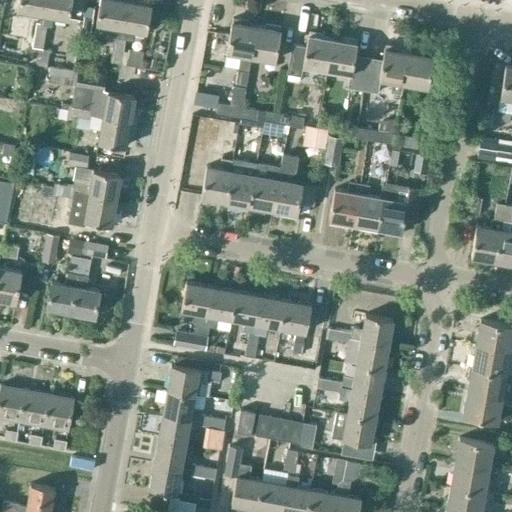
[(19,0),(17,9),(32,12),(31,21),(36,22),(41,23),(45,0),(19,0)]
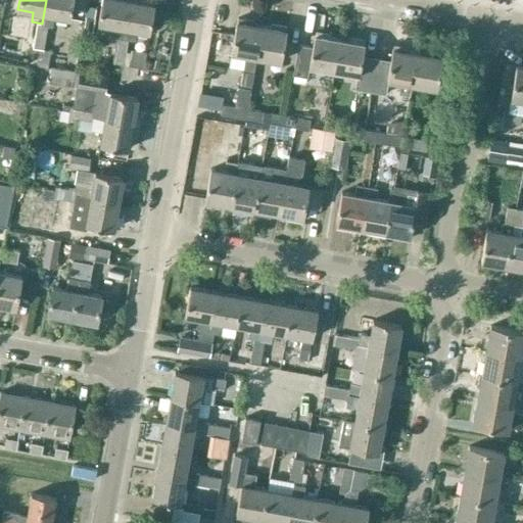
[(46,0),(42,24),(48,25),(52,26),(54,16),(69,18),(73,0),(46,0)]
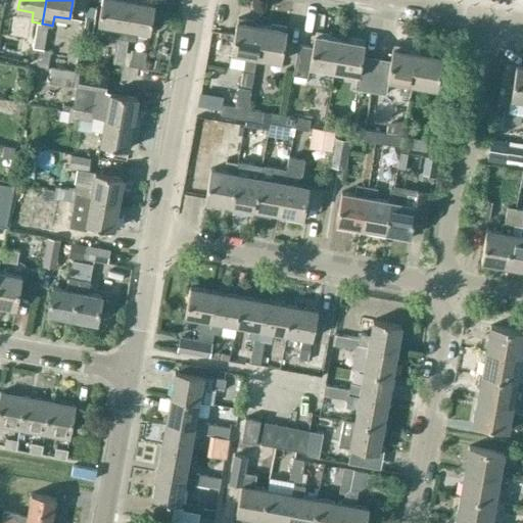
[(129,0),(102,0),(98,24),(110,26),(111,27),(109,37),(116,38),(122,39),(124,29),(129,0)]
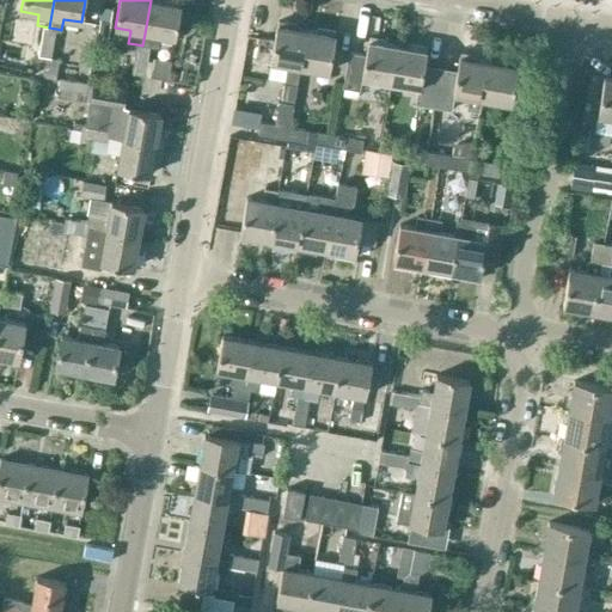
[(145,34),(142,46),(150,47),(158,48),(160,36),(175,38),(181,6),(151,0),(145,34)]
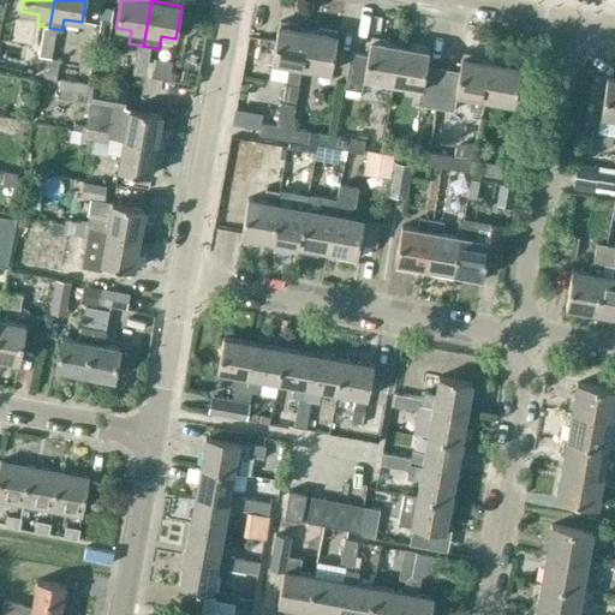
[(101,21),(99,36),(107,37),(111,22),(101,21)]
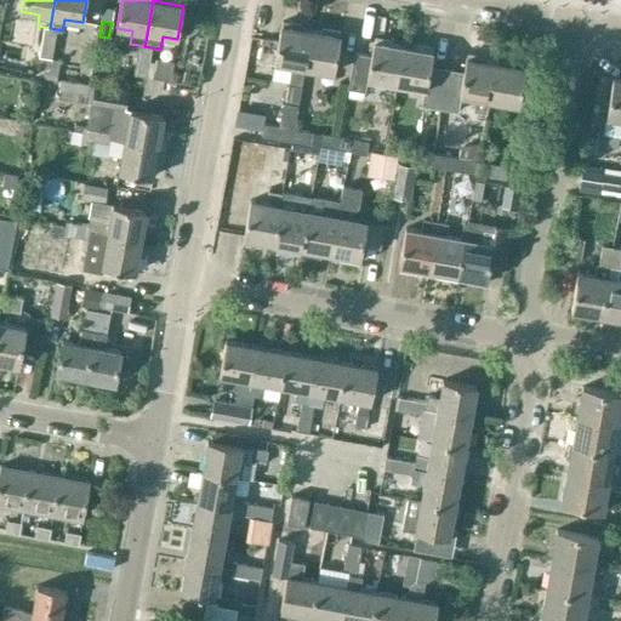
[(301,85),(305,68),(311,30),(300,29),(301,26),(281,22),(274,63),(291,66),(289,84),(301,85)]
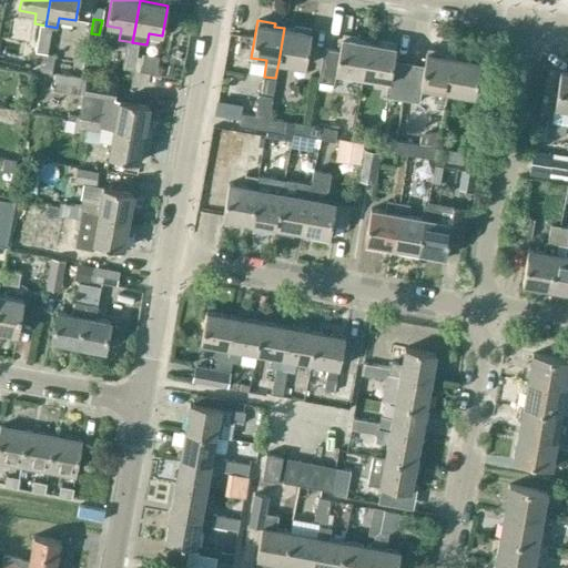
[(40,24),(38,38),(50,40),(52,27),(46,26),(40,24)]
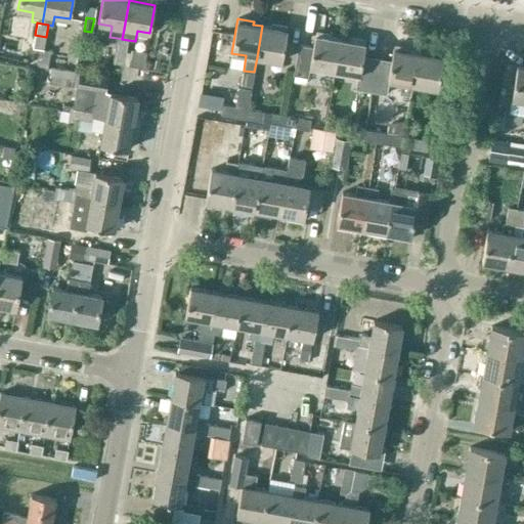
[(281,61),(287,28),(271,25),(271,27),(262,26),(257,57),(281,61)]
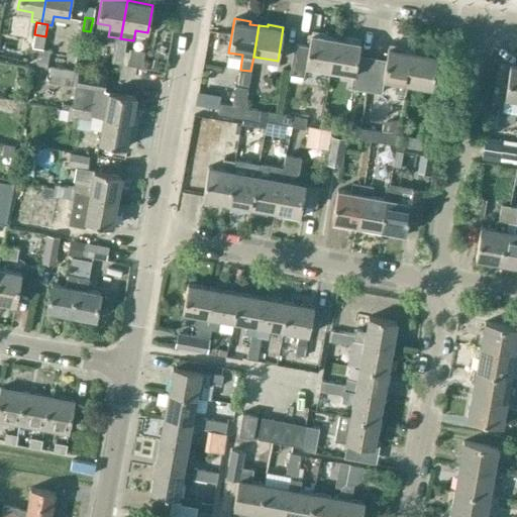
[(330,70),(335,38),(326,37),(326,34),(311,31),(308,47),(294,44),(289,75),(303,77),(305,66),(330,70)]
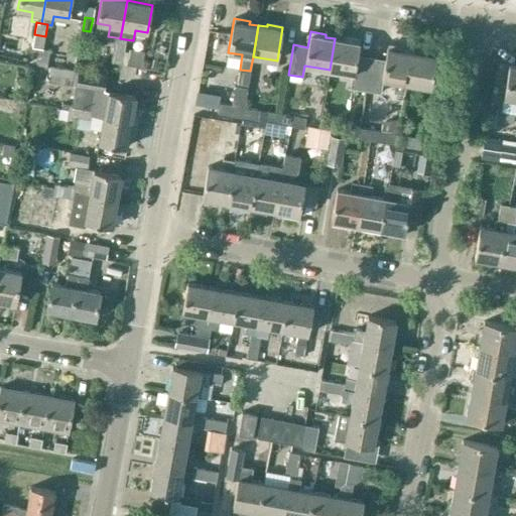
[(34,34),(32,46),(43,48),(45,36),(34,34)]
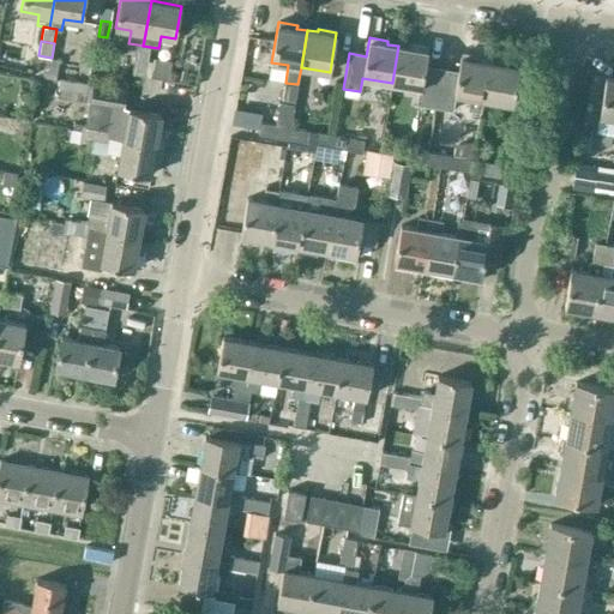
[(137,44),(134,59),(148,61),(150,47),(143,46),(137,44)]
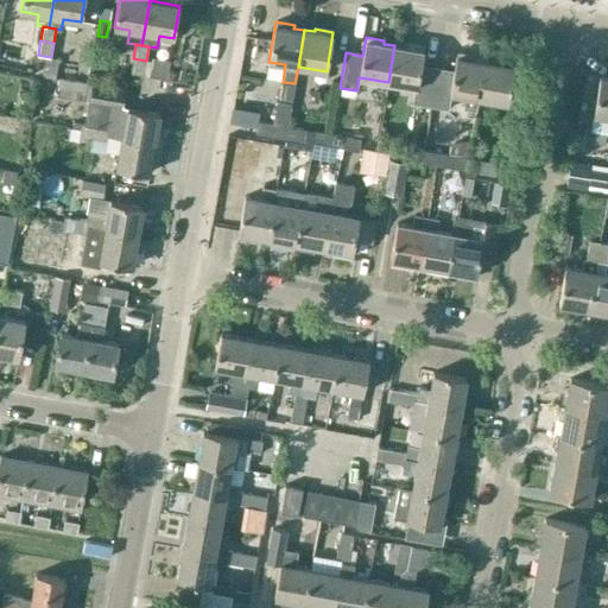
[(437,69),(420,65),(424,48),(406,44),(405,48),(394,45),(388,82),(416,87),(412,103),(431,107),(437,69)]
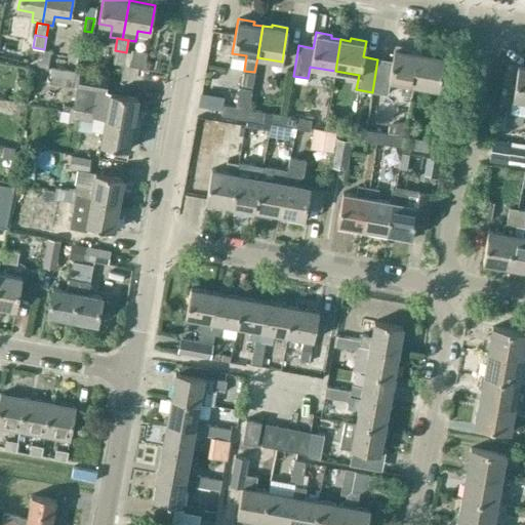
[(413,84),(418,53),(410,51),(411,48),(395,46),(392,62),(377,59),(372,92),(388,94),(390,80),(401,82),(399,94),(410,96),(412,84),(413,84)]
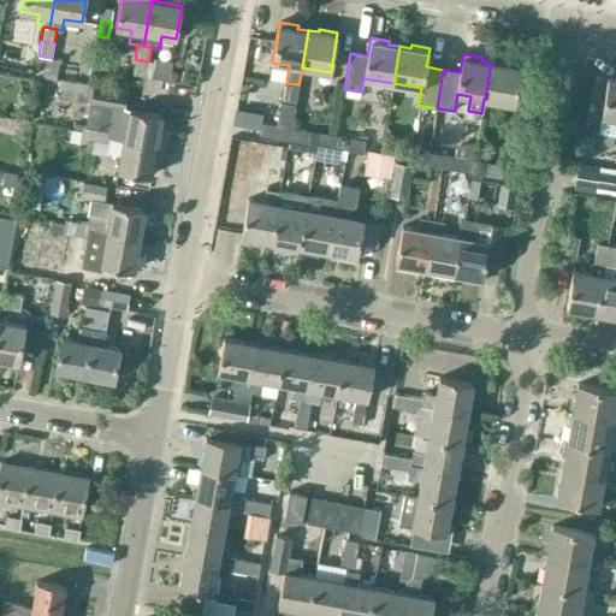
[(135,59),(131,73),(132,73),(138,75),(144,76),(148,61),(135,59)]
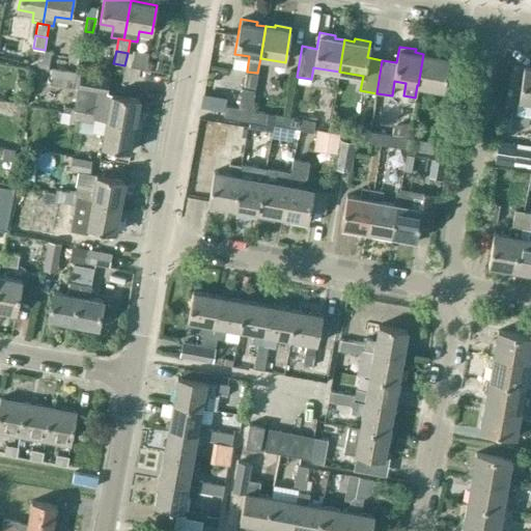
[(418,85),(444,89),(449,55),(434,52),(432,55),(423,54),(418,85)]
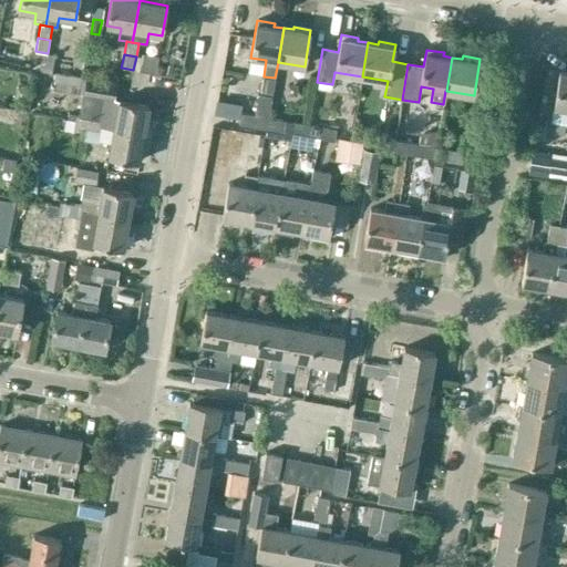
[(42,71),(42,91),(57,91),(57,72),(42,71)]
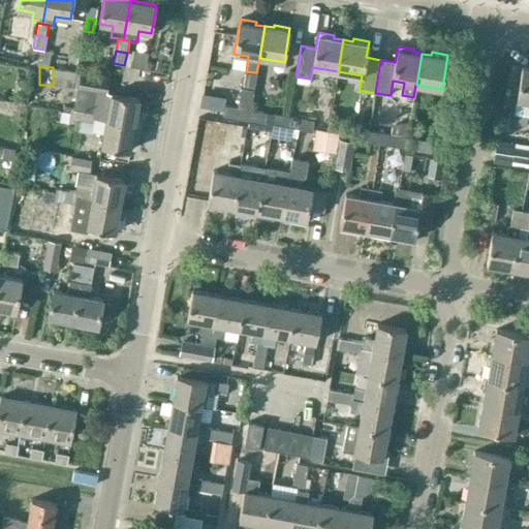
[(528,69),(523,68),(517,101),(528,102),(528,69)]
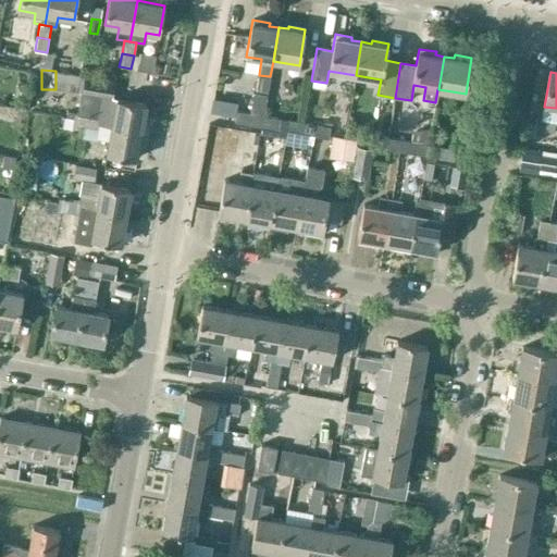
[(73,75),(71,87),(82,89),(82,93),(77,113),(88,115),(101,118),(100,124),(141,132),(147,104),(116,99),(112,98),(115,83),(85,77),(73,75)]
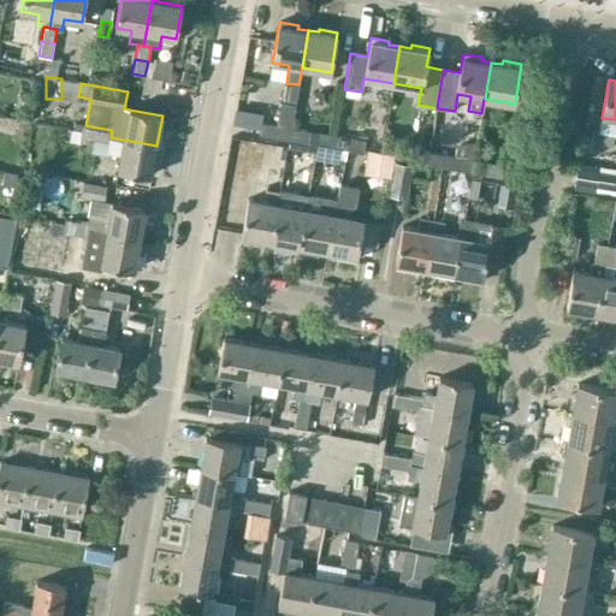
[(284,84),(282,100),(296,102),(298,87),(284,84)]
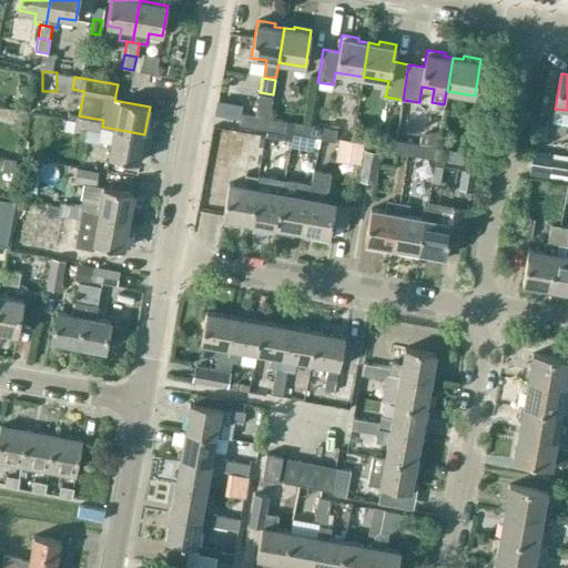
[(269,119),(272,97),(259,94),(254,117),(255,117),(253,128),(266,130),(269,119)]
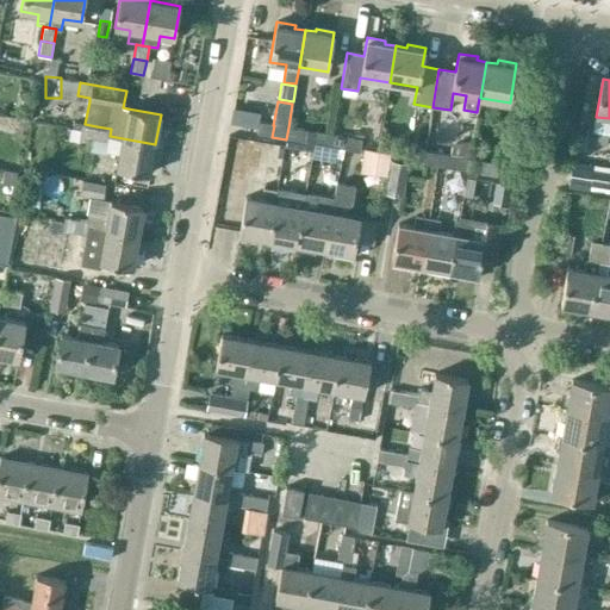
[(231,124),(241,125),(243,110),(234,109),(231,124)]
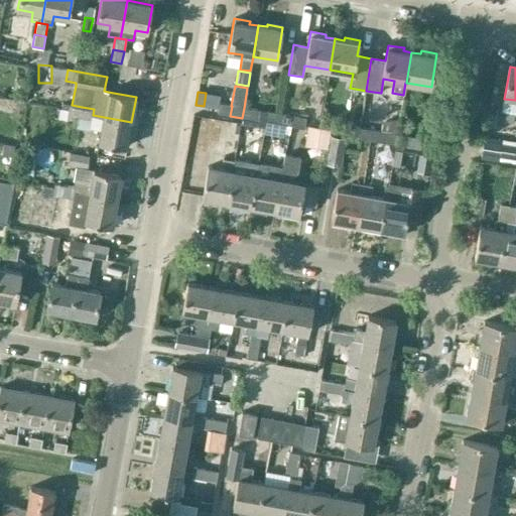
[(232,106),(231,106),(219,104),(218,114),(230,116),(232,106)]
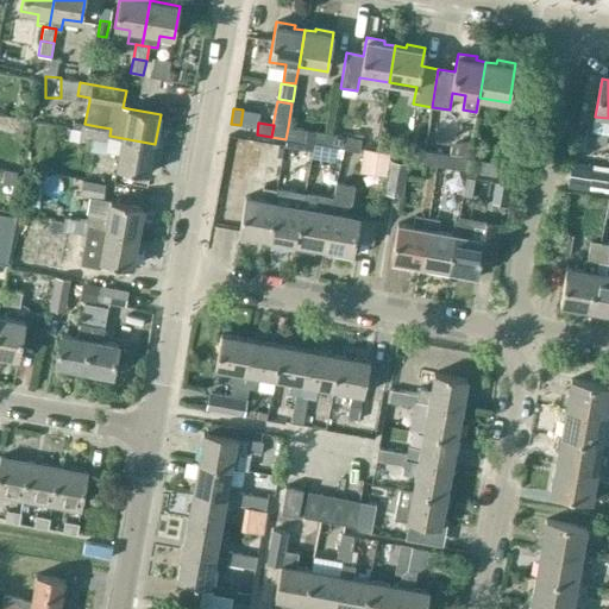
[(82,124),(80,137),(94,139),(96,126),(85,124),(82,124)]
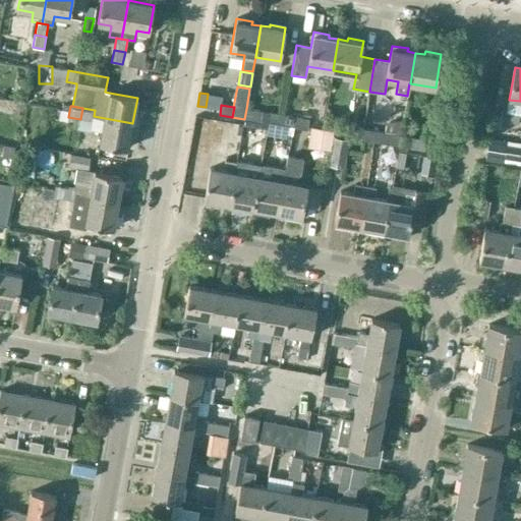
[(82,108),(80,119),(93,121),(94,116),(95,110),(82,108)]
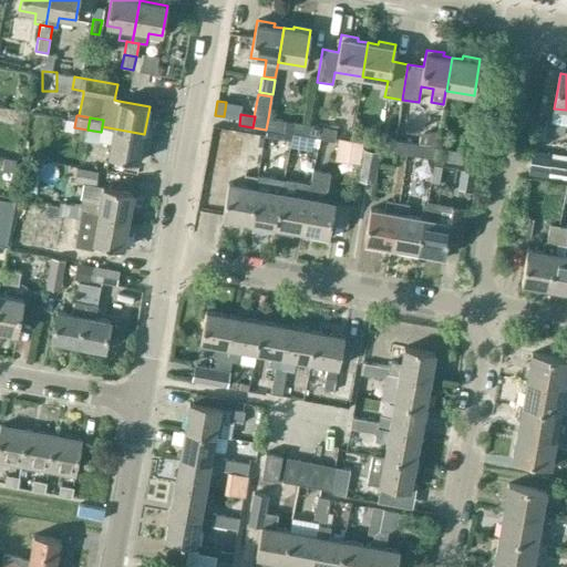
[(281,121),(268,119),(266,130),(279,132),(281,121)]
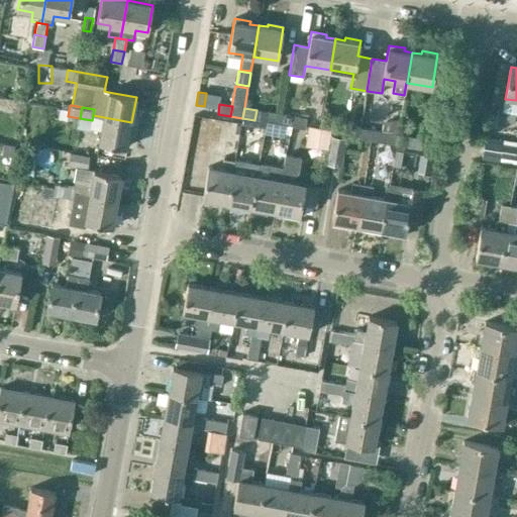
[(268,123),(270,112),(256,110),(254,120),(268,123)]
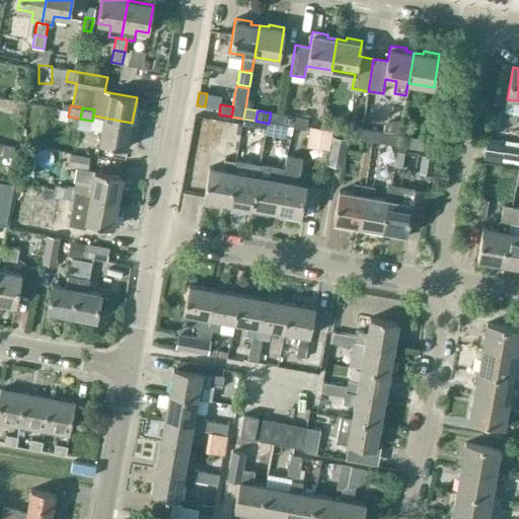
[(281,126),(283,115),(271,113),(269,124),(281,126)]
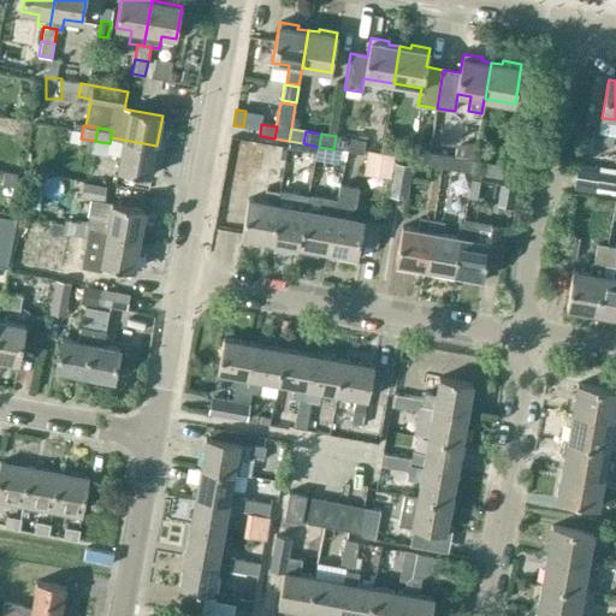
[(348,152),(350,138),(336,136),(333,149),(348,152)]
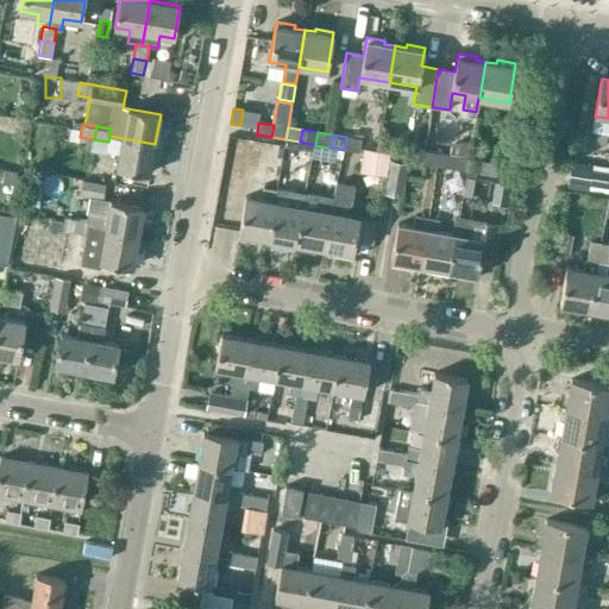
[(108,142),(107,151),(119,152),(115,168),(149,174),(155,144),(110,136),(108,142)]
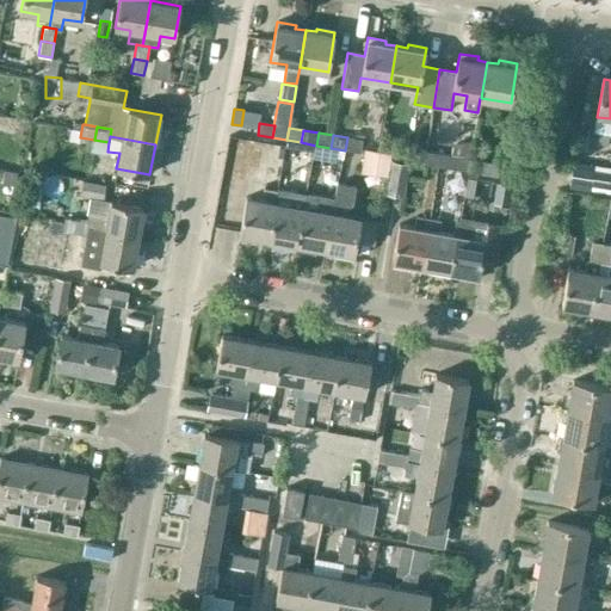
[(362,144),(363,140),(347,137),(345,150),(360,153),(362,144)]
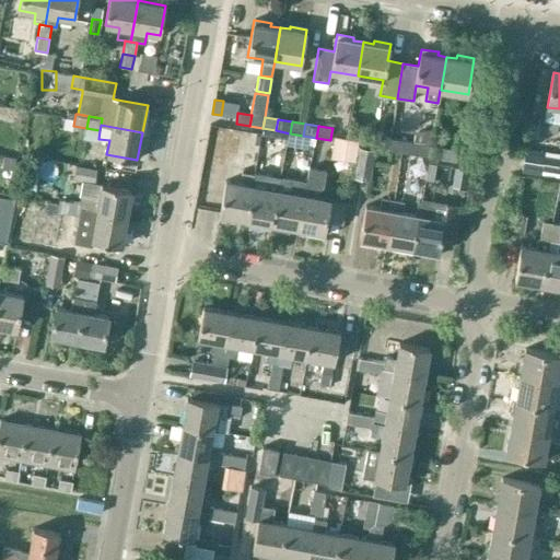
[(222,196),(219,218),(236,220),(236,218),(246,220),(260,135),(252,132),(248,155),(245,155),(241,184),(225,182),(222,196)]
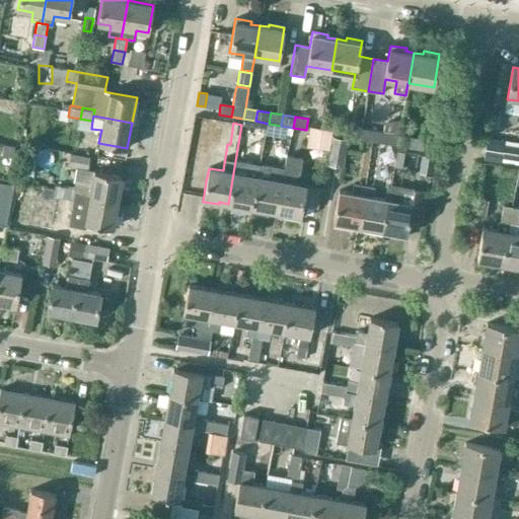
[(241,125),(228,204),(227,206),(242,209),(243,206),(251,207),(258,167),(250,166),(251,162),(245,161),(250,126),(241,125)]
